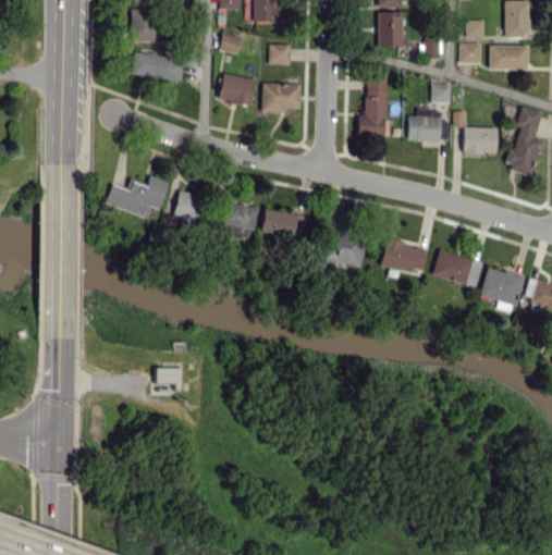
[(220,0),(221,10),(241,10),(240,0),(220,0)]
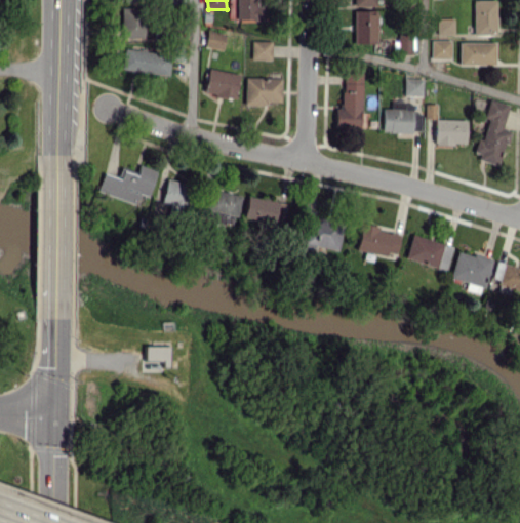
[(239,0),(239,21),(265,22),(265,0),(239,0)]
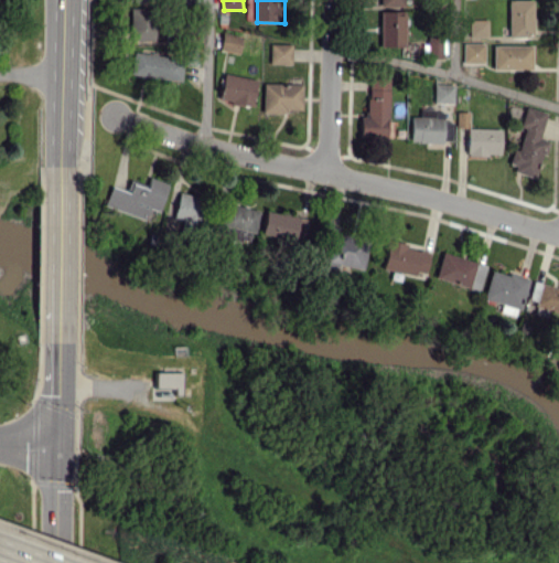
[(408,8),(407,0),(384,0),(385,9),(408,8)]
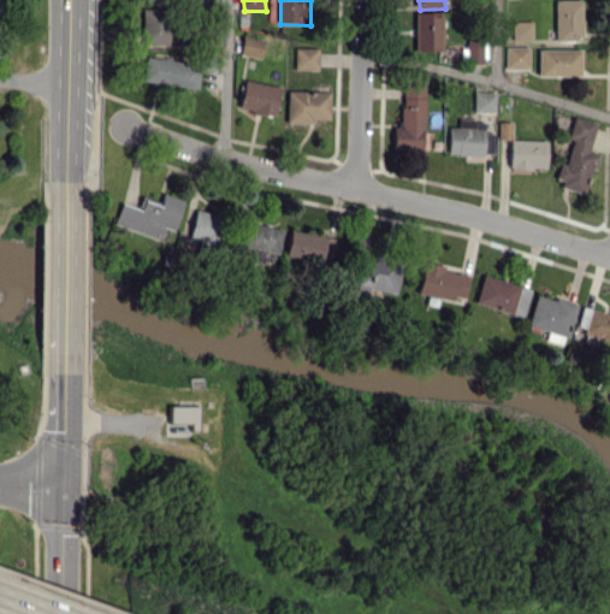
[(586,1),(558,3),(560,43),(586,43),(586,1)]
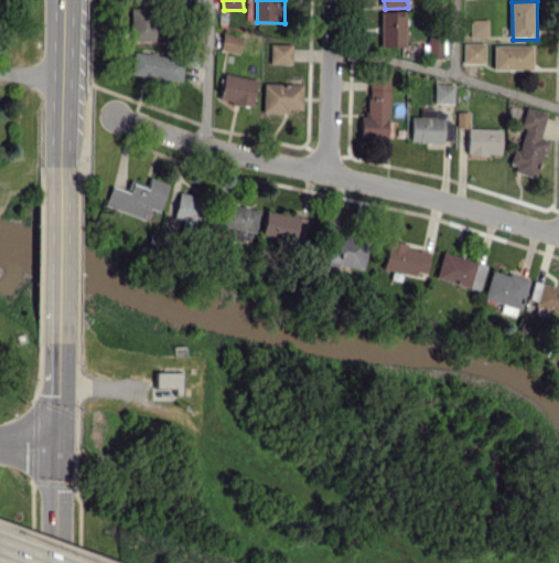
[(160,42),(160,9),(133,10),(135,42),(160,42)]
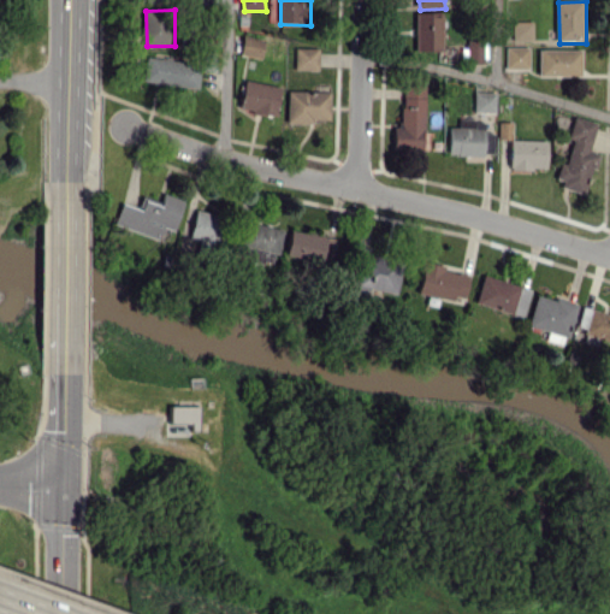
[(445,15),(419,15),(418,53),(444,53),(445,15)]
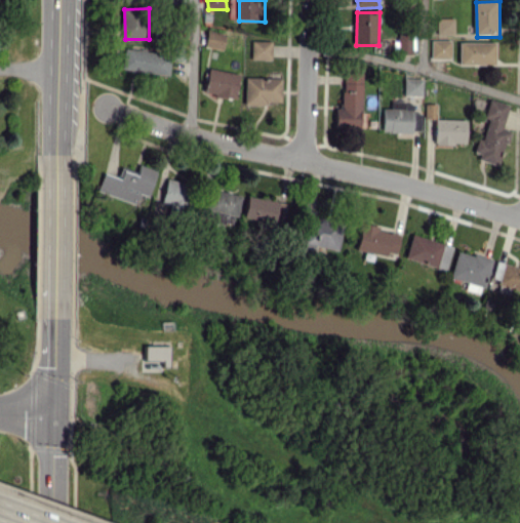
[(440,36),(457,35),(457,19),(440,19),(440,36)]
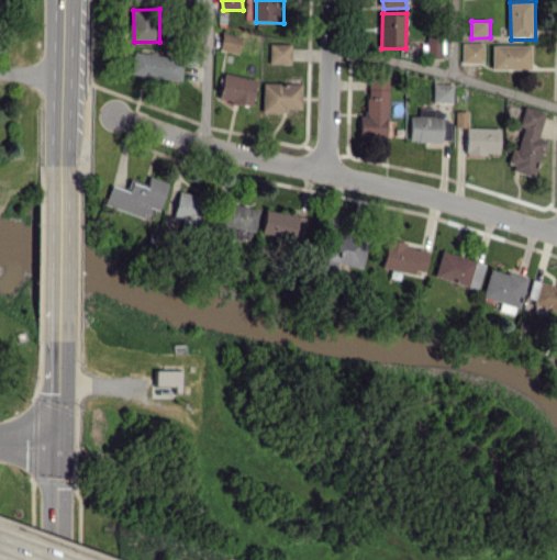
[(244,40),(225,36),(222,51),(241,54),(244,40)]
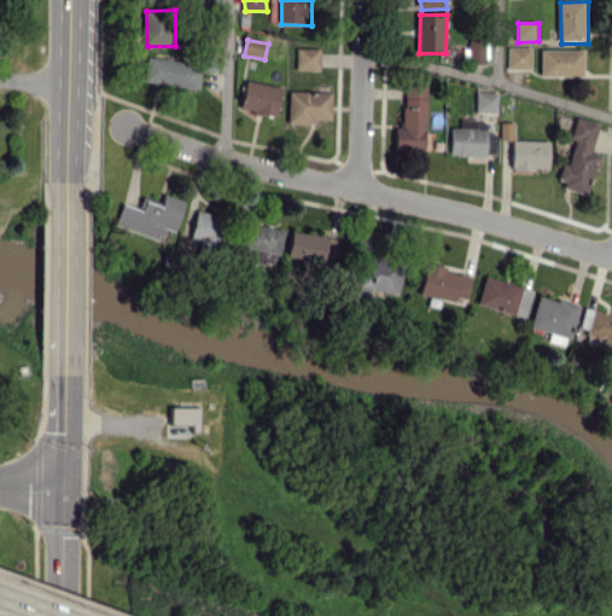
[(471,46),(471,65),(490,65),(489,46),(471,46)]
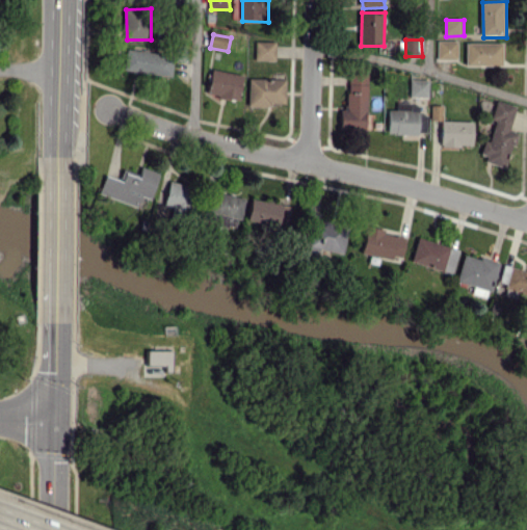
[(258,61),(279,62),(279,43),(258,43),(258,61)]
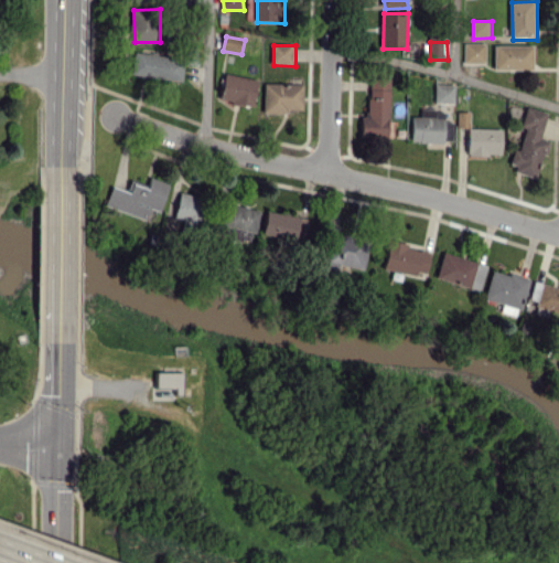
[(488,65),(488,45),(468,45),(468,64),(488,65)]
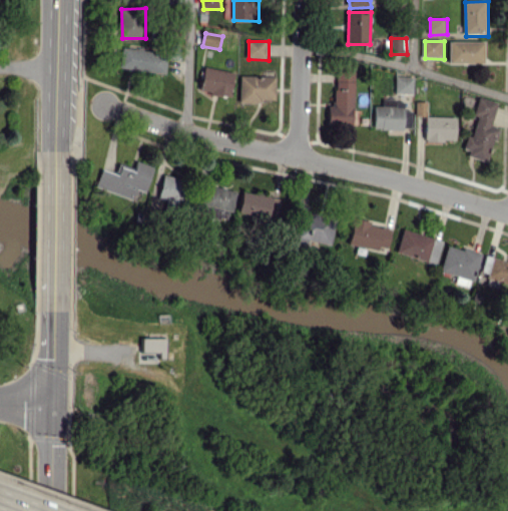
[(487,43),(452,42),(452,64),(487,65),(487,43)]
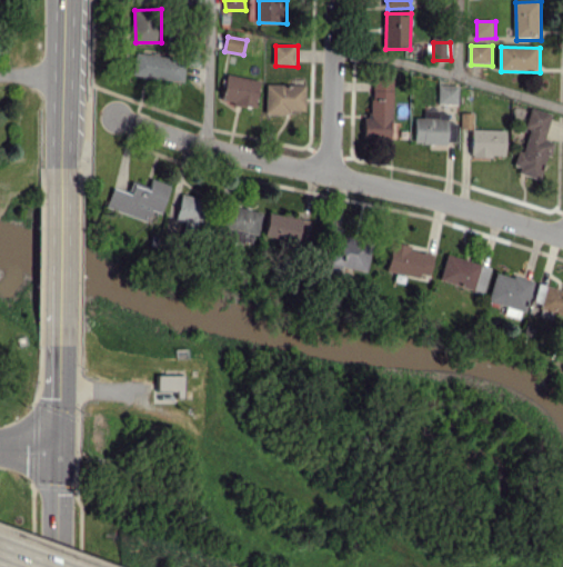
[(186,83),(189,61),(138,53),(134,76),(186,83)]
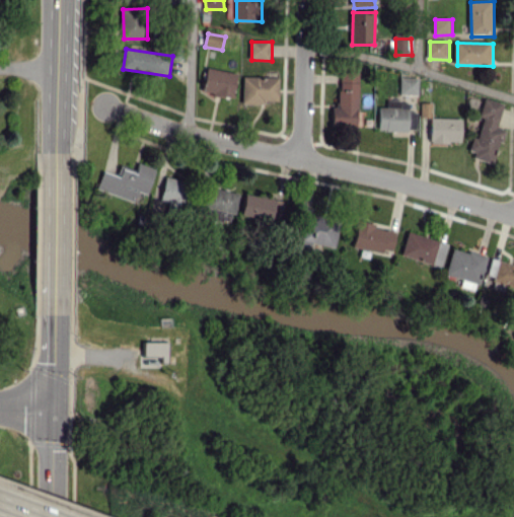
[(239,75),(209,69),(205,93),(235,99),(239,75)]
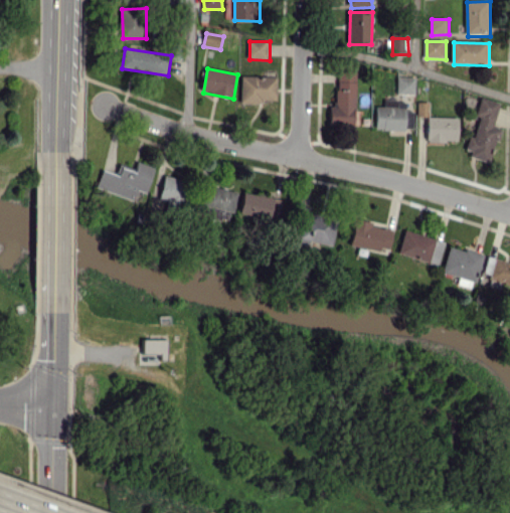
[(358,72),(339,72),(338,108),(332,108),(331,127),(357,127),(358,72)]
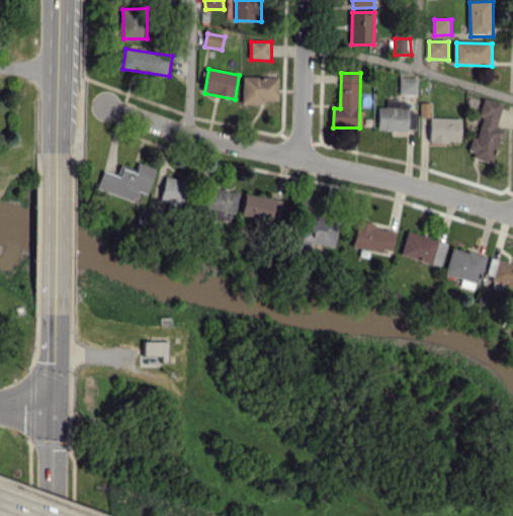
[(279,104),(280,79),(244,78),(244,103),(279,104)]
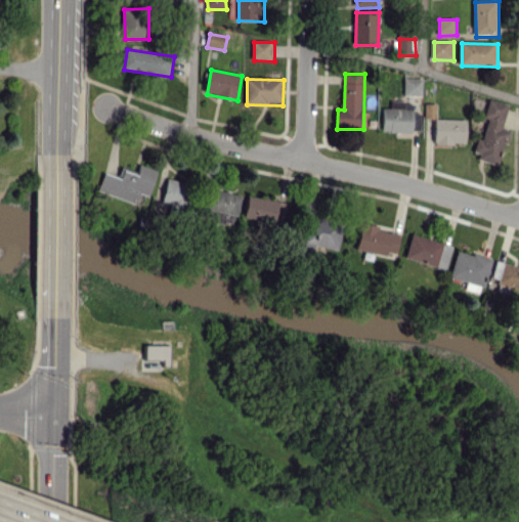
[(406,97),(425,97),(425,80),(406,80),(406,97)]
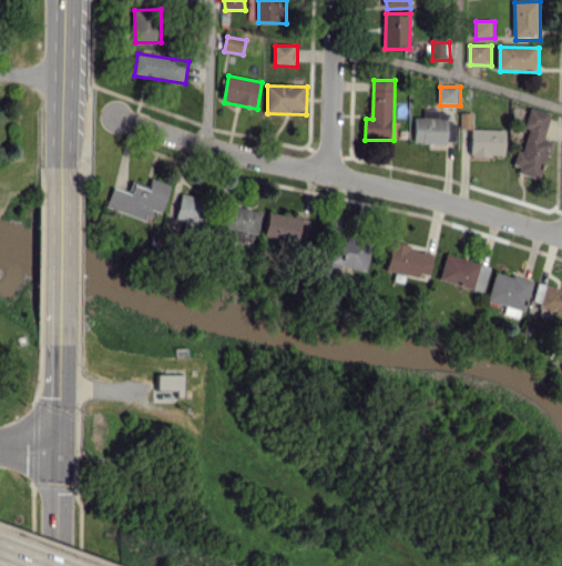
[(553,114),(532,109),(527,129),(531,130),(524,153),(519,151),(513,171),(543,179),(553,143),(547,141),(553,114)]
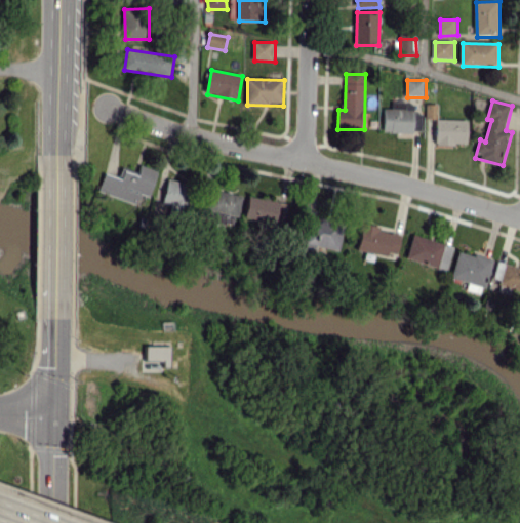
[(385,133),(424,133),(424,115),(415,115),(415,104),(394,104),(394,110),(386,110),(385,133)]
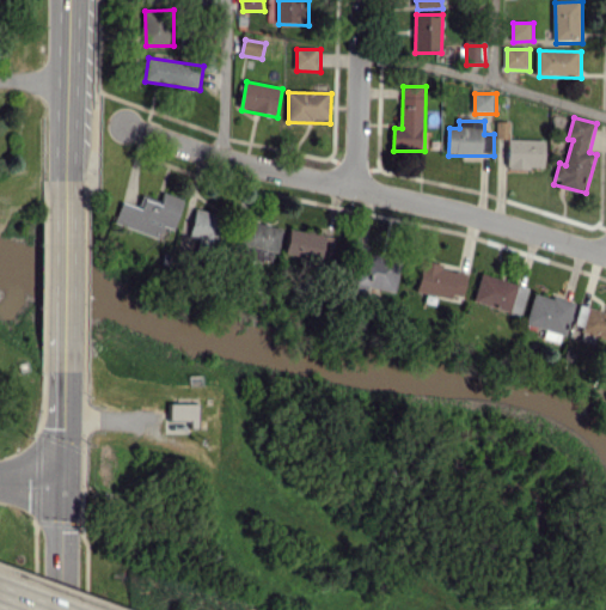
[(546,170),(546,141),(510,141),(509,170),(546,170)]
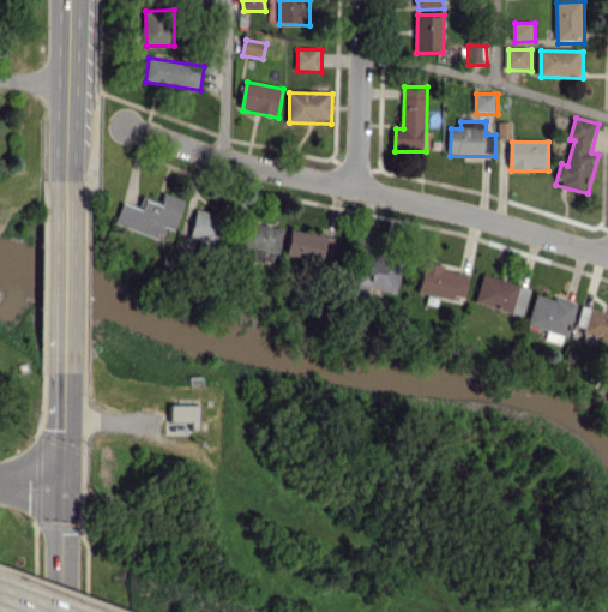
[(162,241),(166,228),(176,232),(187,202),(167,195),(162,208),(144,201),(140,210),(124,204),(116,226),(162,241)]
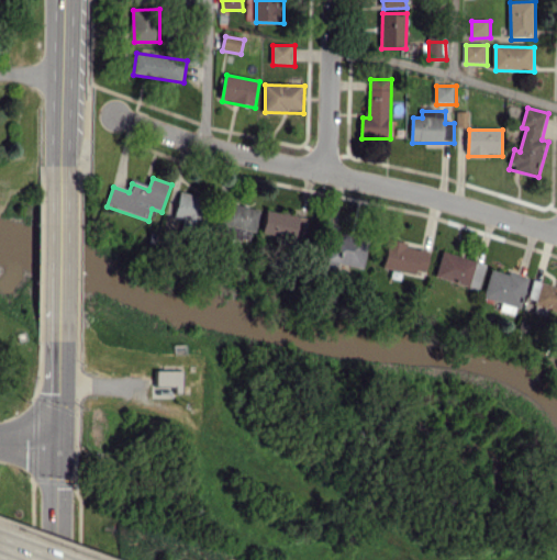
[(204,198),(180,193),(176,219),(185,221),(184,226),(199,230),(204,198)]
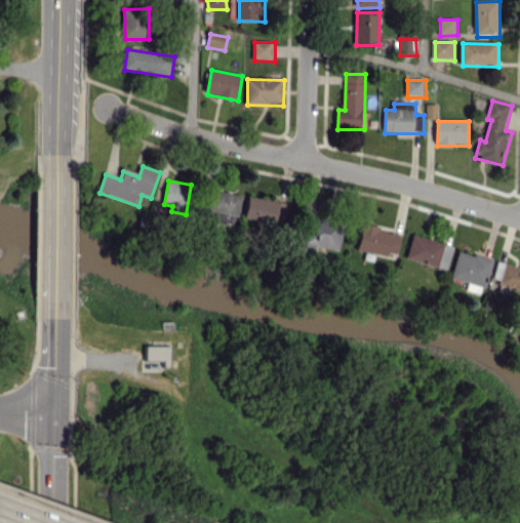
[(243,196),(212,190),(207,217),(238,223),(243,196)]
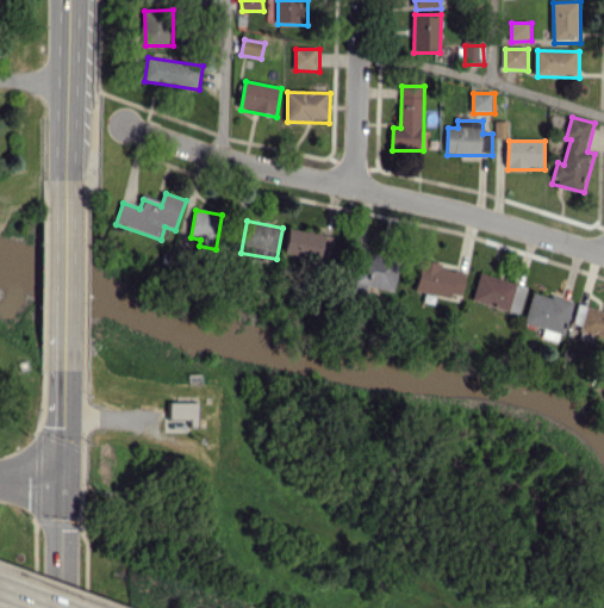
[(285,255),(329,264),(334,239),(291,229),(285,255)]
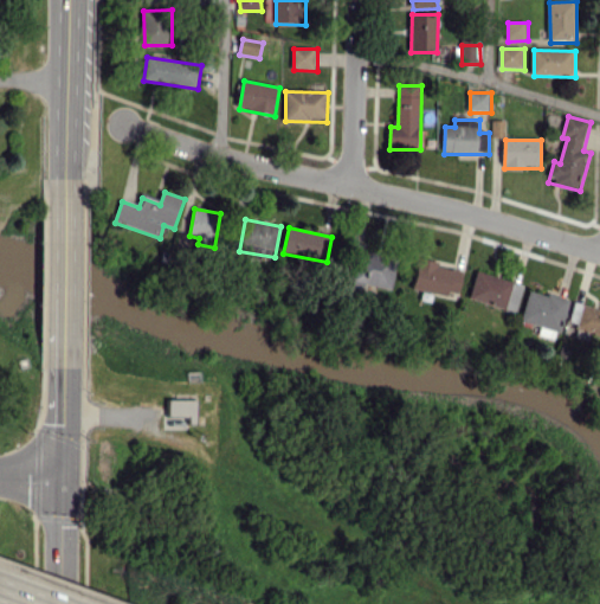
[(367,245),(354,242),(346,278),(393,289),(400,261),(366,252),(367,245)]
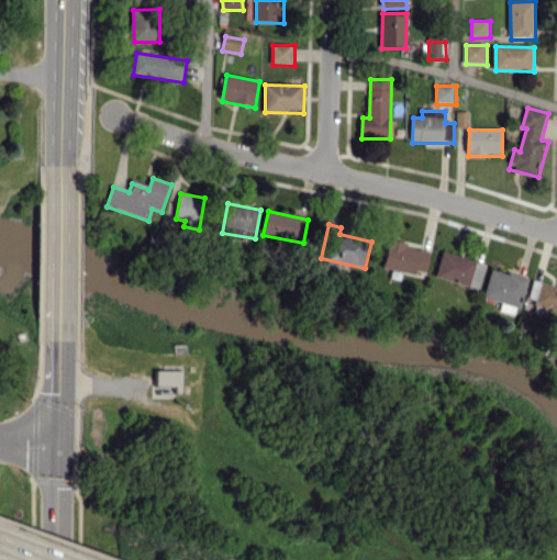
[(383,269),(416,276),(418,272),(426,273),(431,253),(408,247),(408,244),(390,241),(383,269)]
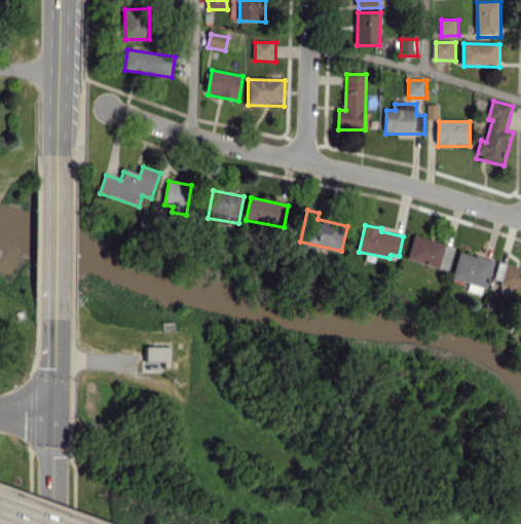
[(449,271),(455,247),(414,237),(408,262),(449,271)]
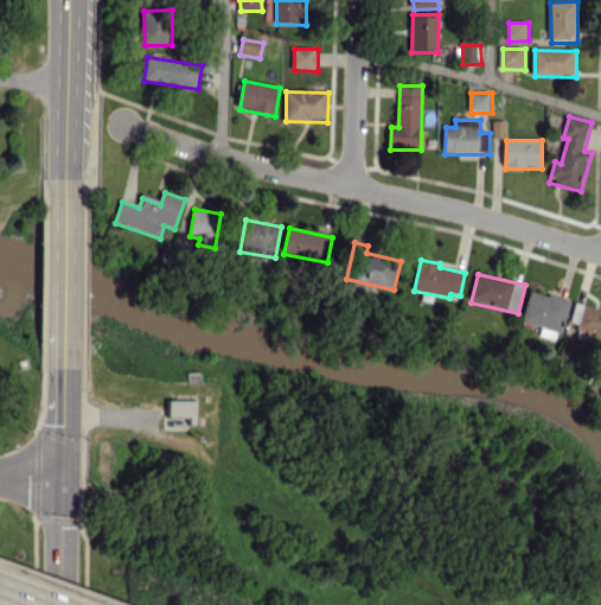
[(539,337),(560,342),(569,301),(530,292),(523,324),(542,329),(539,337)]
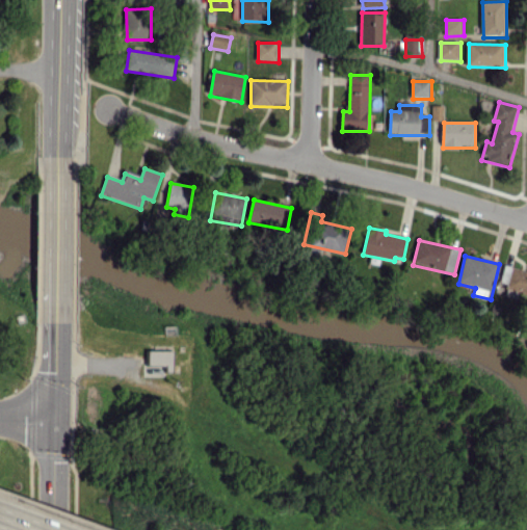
[(499,286),(526,295),(526,271),(506,265),(499,286)]
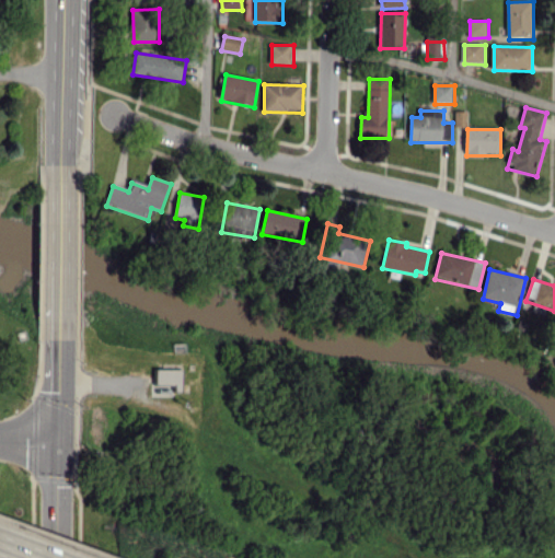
[(182,390),(182,371),(154,371),(154,390),(182,390)]
